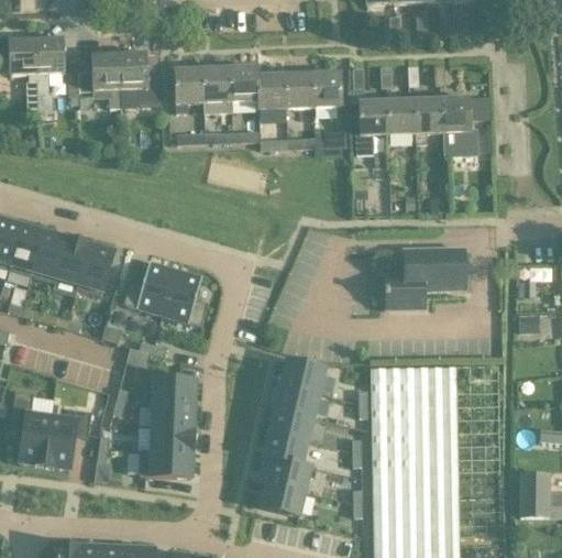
[(472,33),(483,33),(482,13),(471,13),(472,33)]
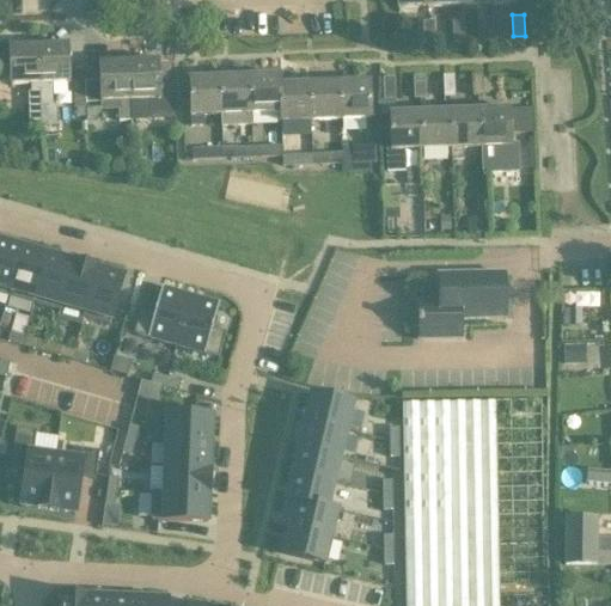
[(494,37),(493,16),(482,16),(482,37),(494,37)]
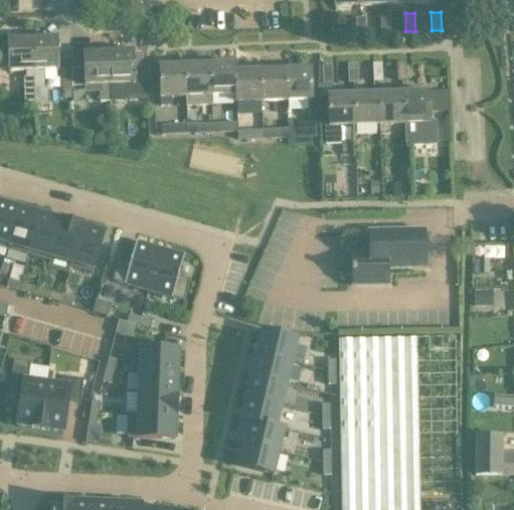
[(355,15),(356,33),(366,33),(365,14),(355,15)]
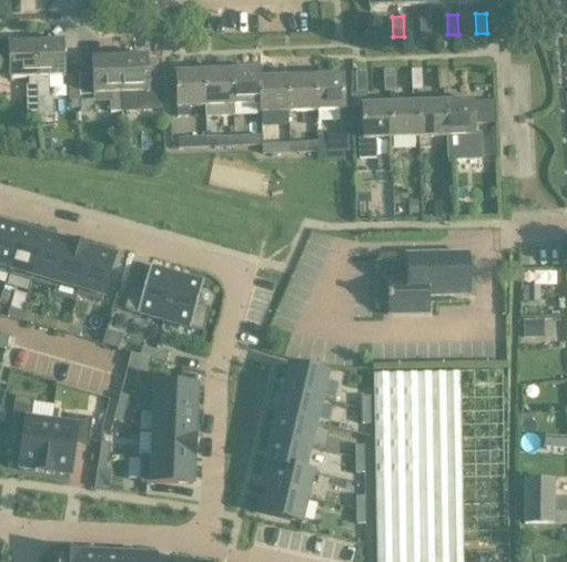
[(432,36),(431,16),(419,16),(421,36),(432,36)]
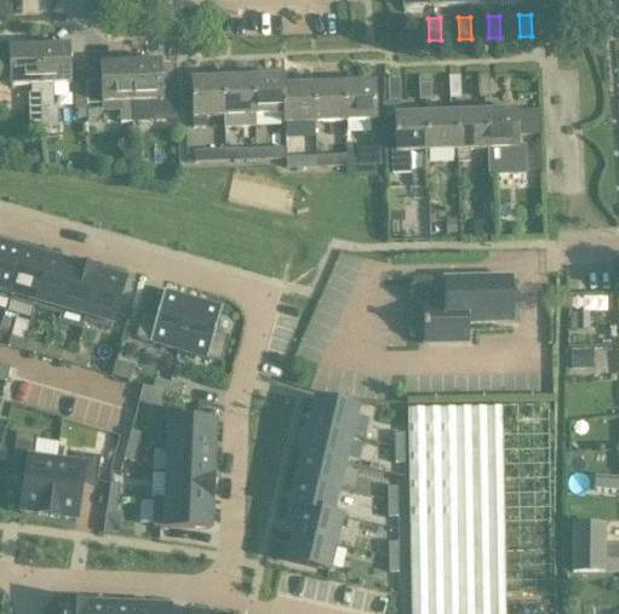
[(68,40),(39,41),(41,103),(43,124),(58,124),(58,104),(53,102),(53,82),(70,81),(70,79),(68,40)]
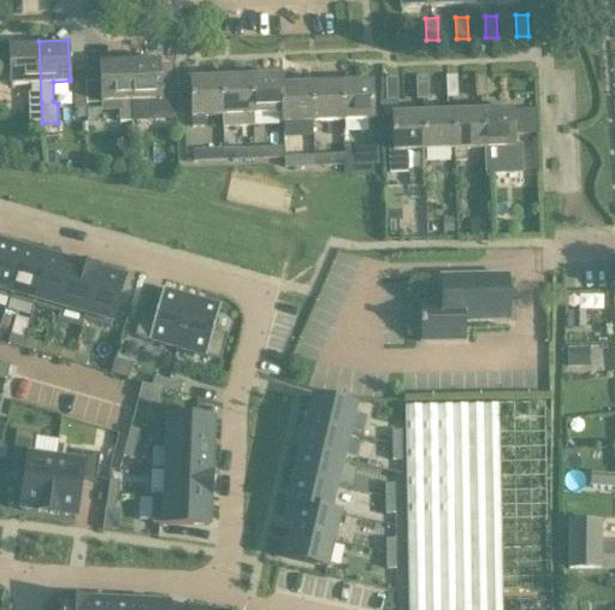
[(39,41),(9,42),(10,82),(30,81),(31,89),(29,92),(29,101),(29,102),(30,123),(42,123),(41,102),(39,41)]
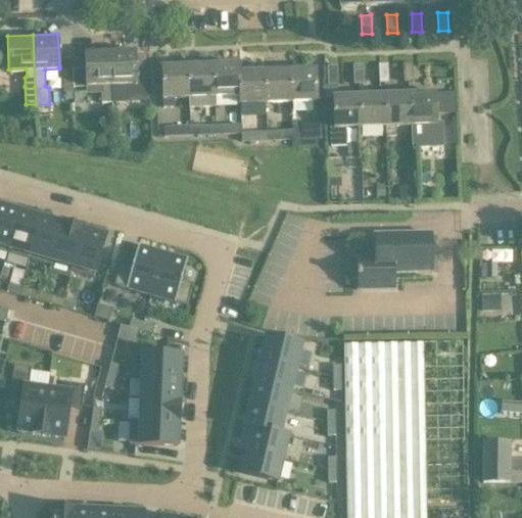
[(137,48),(106,49),(108,98),(115,98),(149,97),(149,71),(137,72),(137,66),(146,66),(146,51),(137,52),(137,48)]
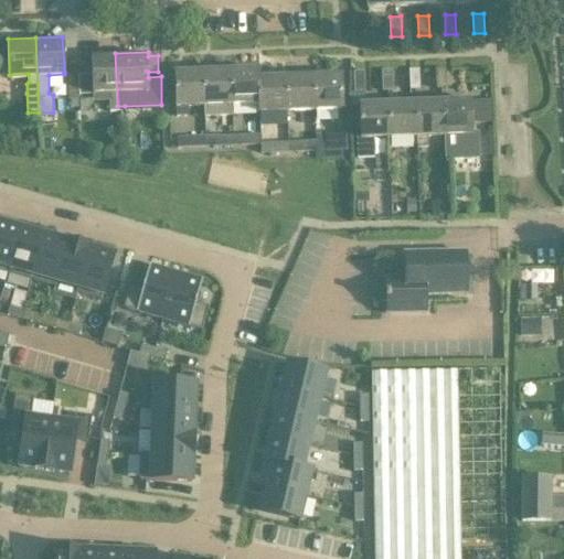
[(77,72),(78,90),(93,90),(109,89),(110,107),(117,106),(115,53),(91,54),(92,72),(77,72)]
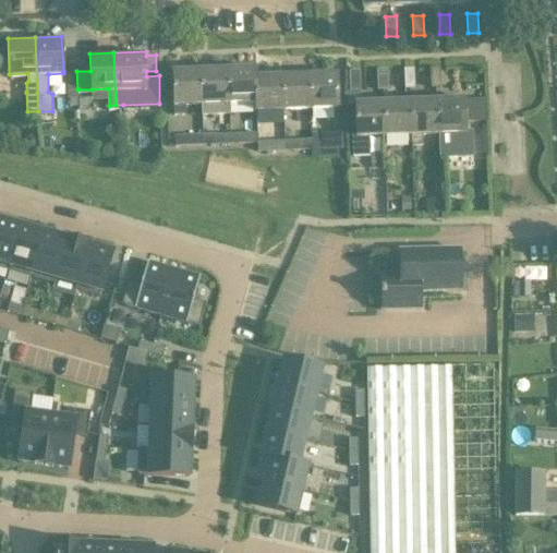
[(430,64),(431,85),(440,85),(439,64),(430,64)]
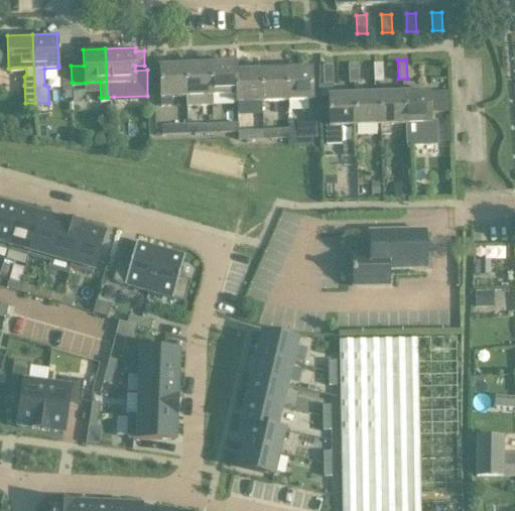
[(211,60),(184,62),(185,95),(186,104),(212,103),(212,93),(211,60)]
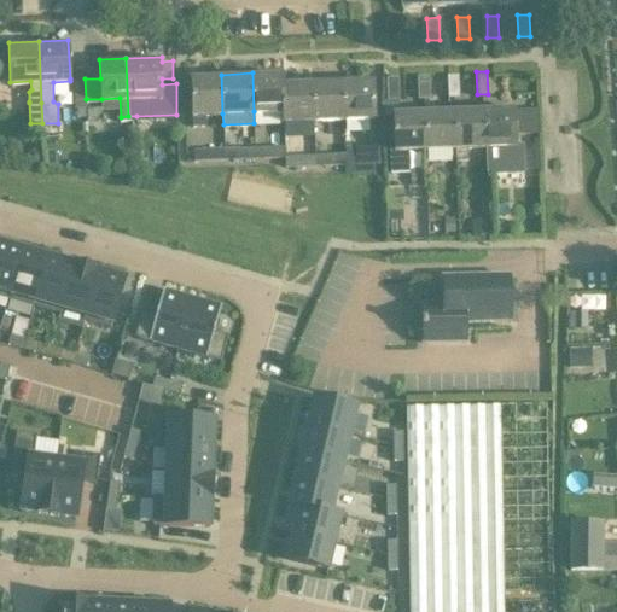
[(254,111),(283,110),(283,82),(283,73),(252,73),(254,111)]
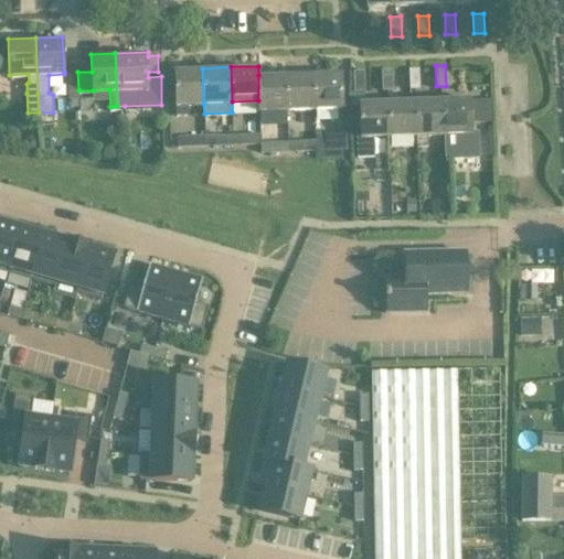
[(392,66),(382,67),(382,88),(393,87),(392,66)]
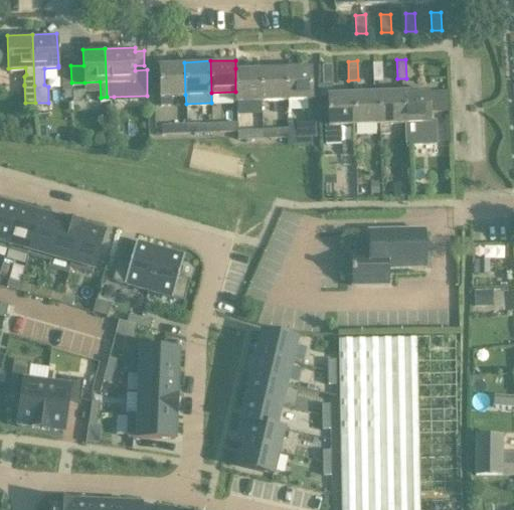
[(382,79),(382,60),(372,60),(373,79),(382,79)]
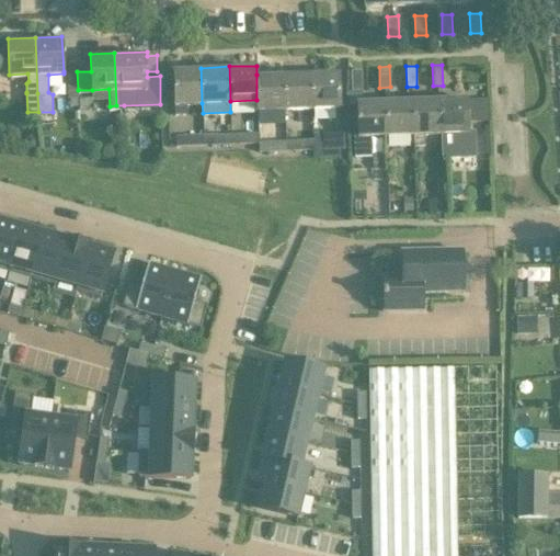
[(202,103),(201,68),(173,68),(174,112),(187,112),(186,103),(202,103)]
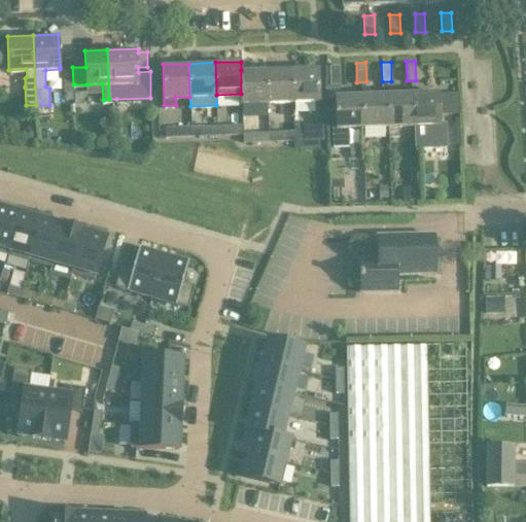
[(340,82),(340,64),(329,64),(329,82),(340,82)]
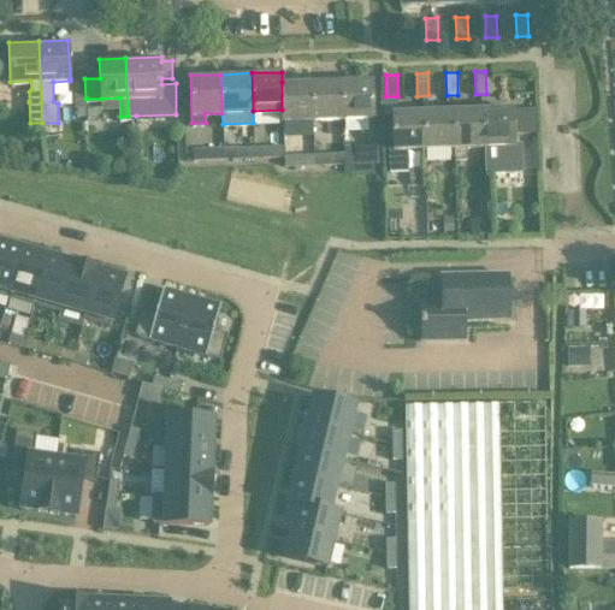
[(342,118),(373,117),(372,78),(341,80),(342,118)]
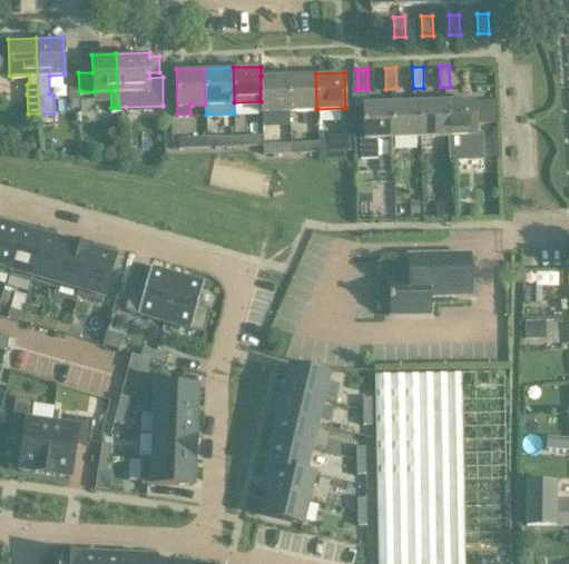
[(315,73),(288,75),(290,110),(316,109),(315,73)]
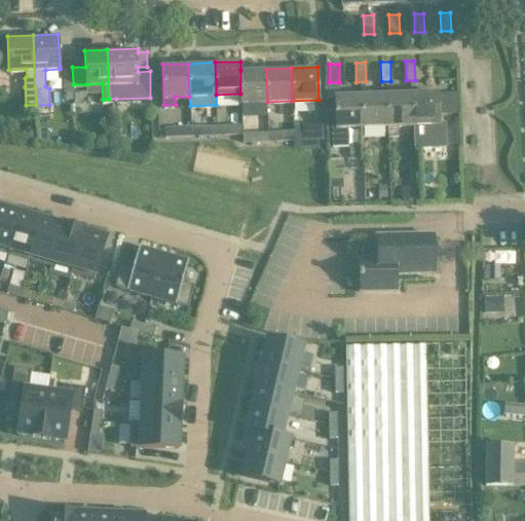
[(240,70),(240,94),(240,103),(267,102),(266,69),(240,70)]
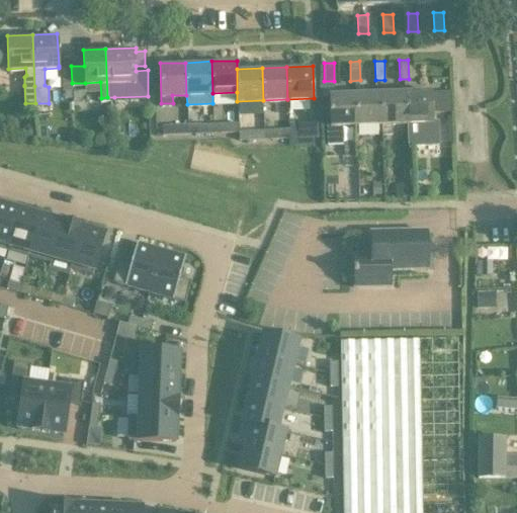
[(71,75),(62,75),(63,87),(65,87),(71,87),(71,75)]
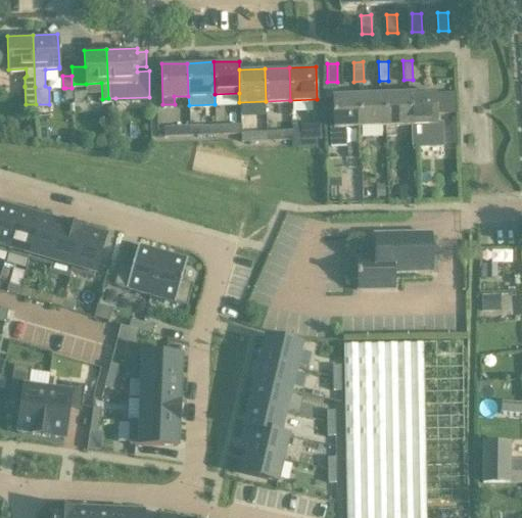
[(435,88),(409,90),(410,123),(411,123),(412,141),(423,140),(422,123),(437,122),(437,110),(458,109),(457,89),(436,90),(435,88)]
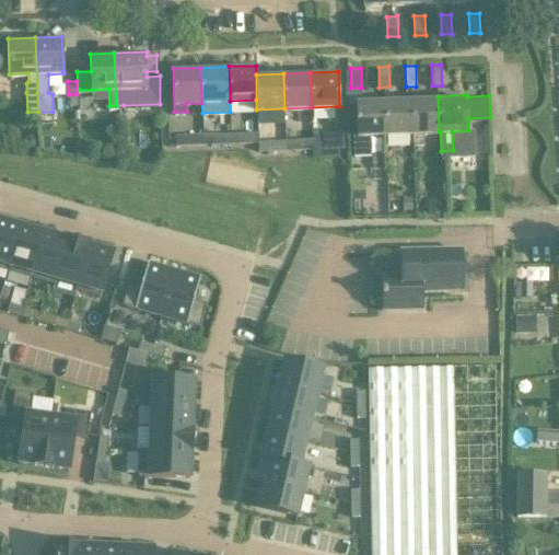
[(439,131),(438,96),(411,97),(414,134),(414,142),(426,142),(424,133),(439,131)]
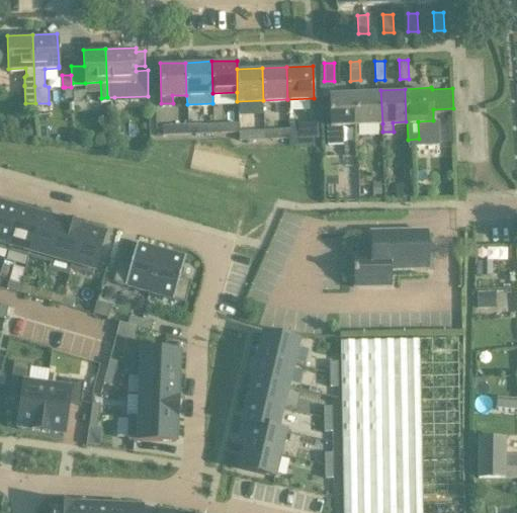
[(380,90),(354,92),(356,124),(382,123),(380,90)]
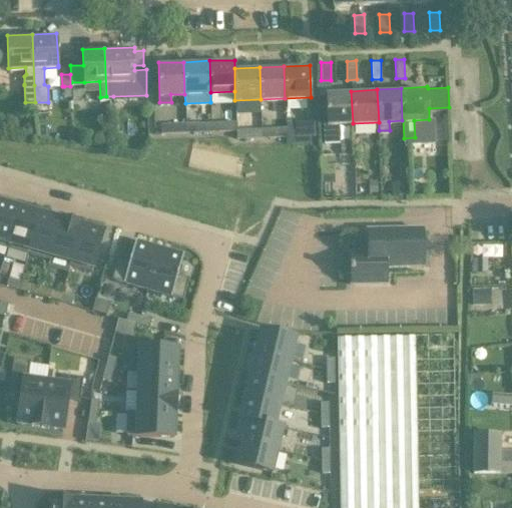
[(351,91),(327,92),(328,121),(324,121),(325,140),(341,139),(340,124),(353,123),(351,91)]
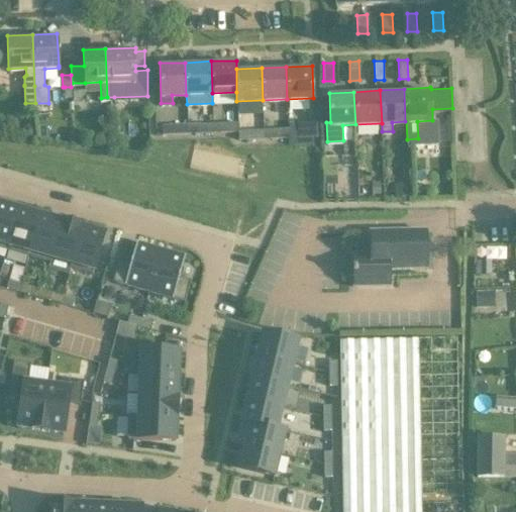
[(238,119),(213,120),(213,130),(238,129),(239,127),(238,119)]
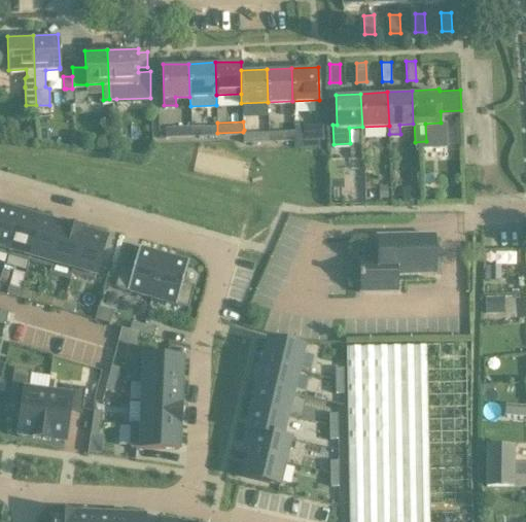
[(217,123),(191,124),(191,134),(217,133),(217,123)]
